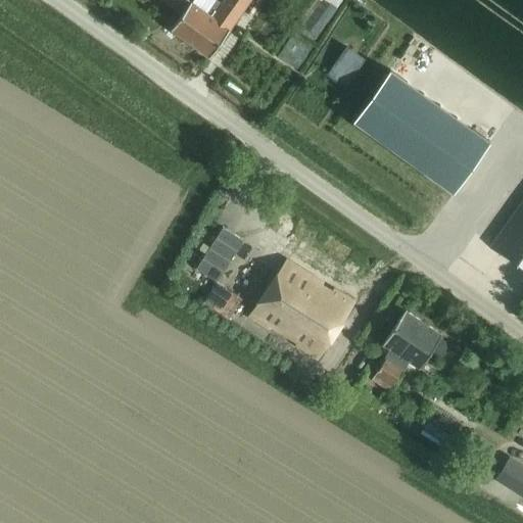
[(183,5),(186,0),(161,0),(161,1),(174,9),(179,2),(183,5)]
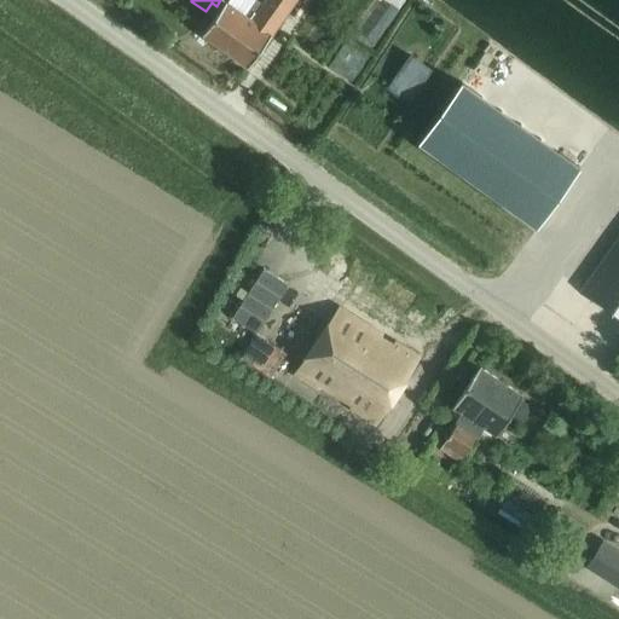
[(270,33),(293,0),(266,0),(260,9),(254,3),(246,16),(225,1),(202,34),(247,67),(271,34),(270,33)]
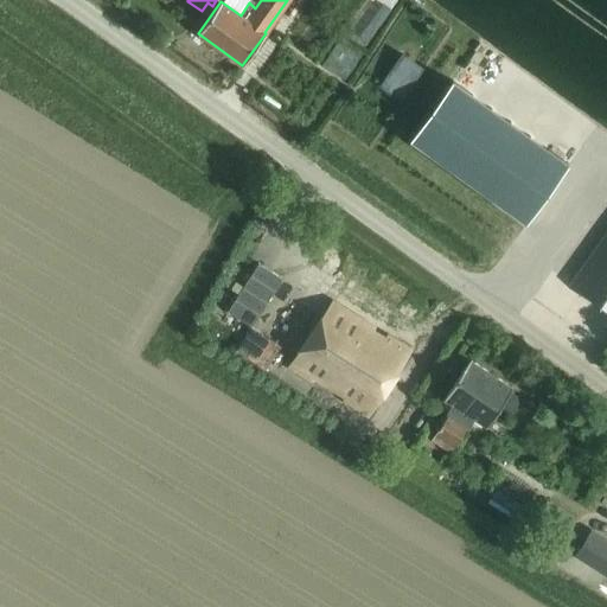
[(357,56),(375,33),(355,19),(338,40),(357,56)]
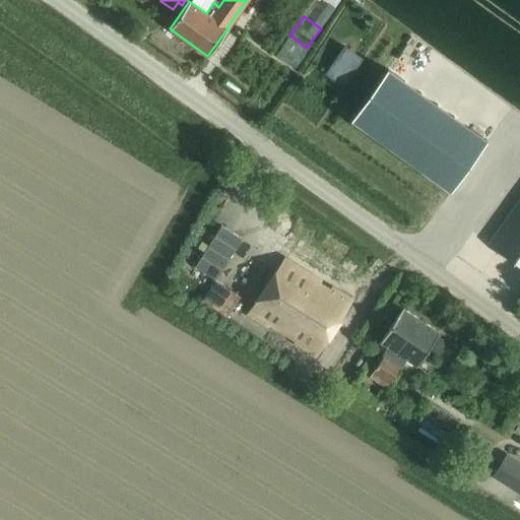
[(343,45),(323,72),(342,85),(352,71),(362,58),(343,45)]
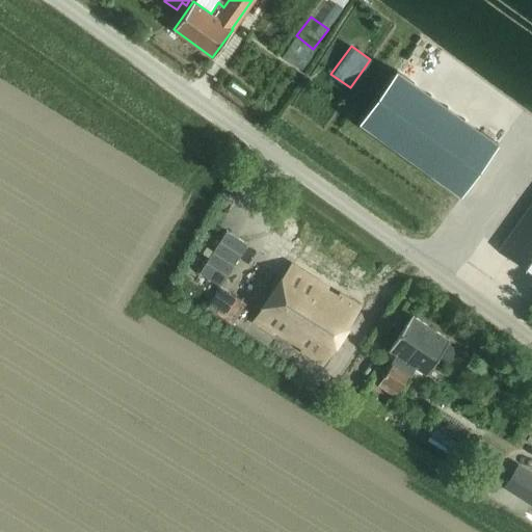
[(531,271),(531,202),(500,248),(531,271)]
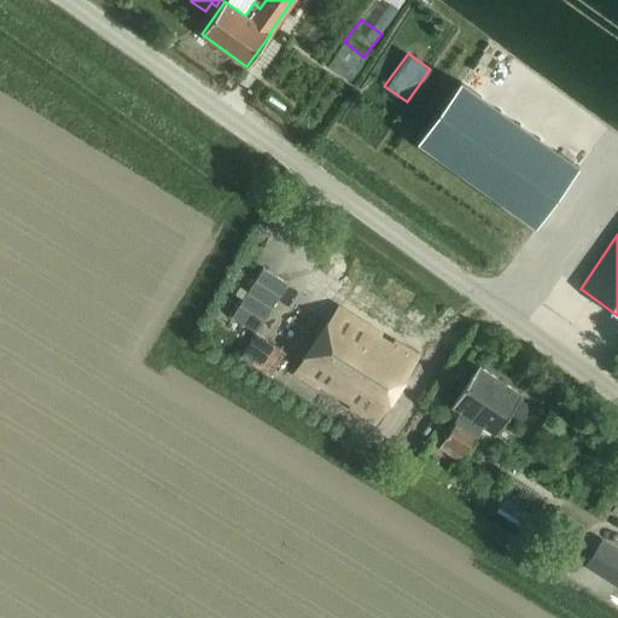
[(263,268),(232,316),(256,332),(287,284),(263,268)]
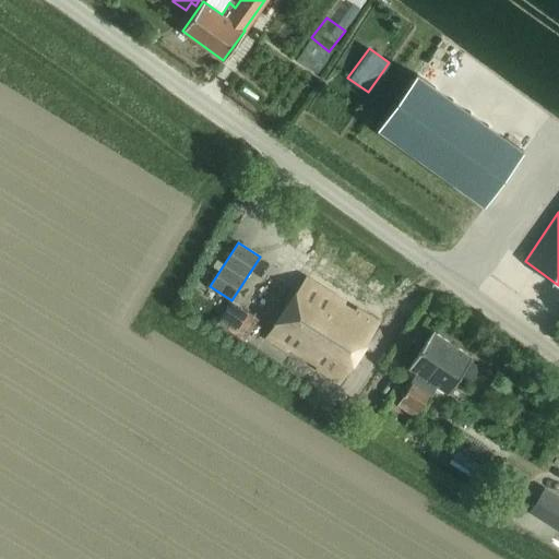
[(496,272),(504,260),(494,252),(485,264),(496,272)]
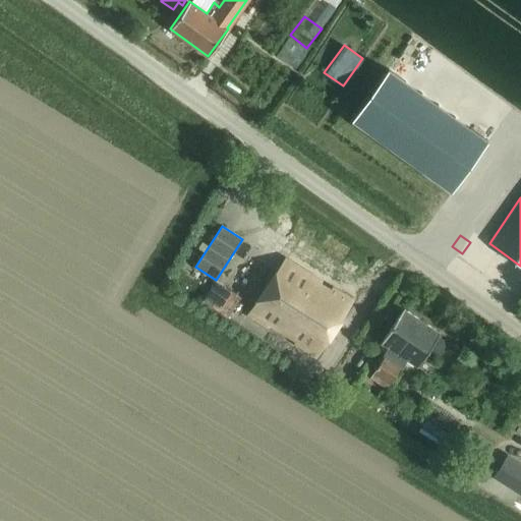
[(315,354),(342,312),(350,301),(312,278),(322,265),(284,240),(268,266),(277,272),(250,314),(315,354)]
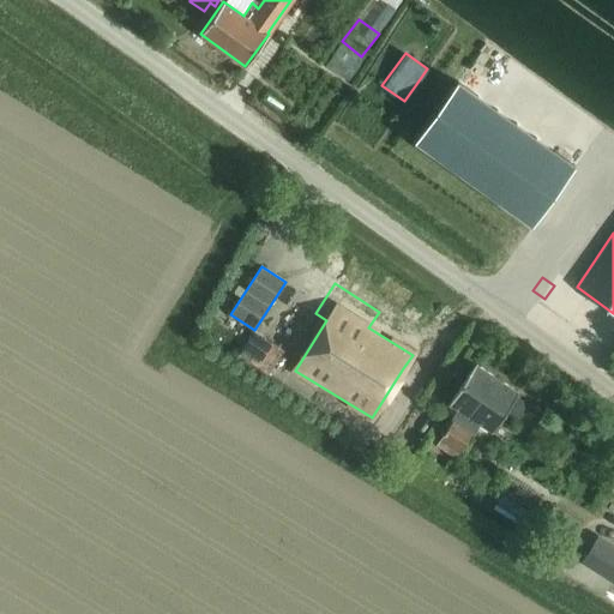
[(613,326),(594,315),(585,330),(613,347),(613,326)]
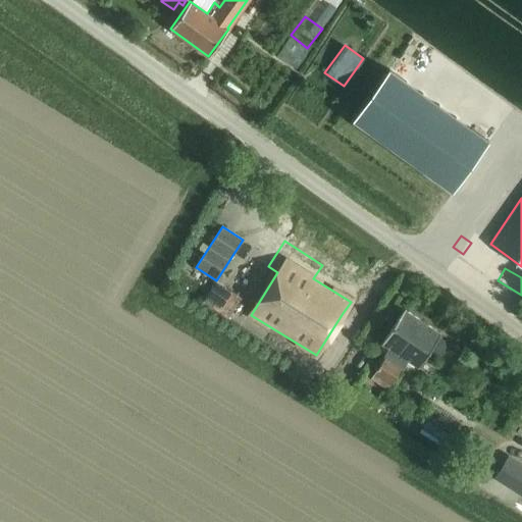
[(404,309),(393,326),(381,342),(400,354),(395,362),(384,355),(372,372),(389,384),(407,358),(418,366),(429,349),(435,353),(440,352),(445,346),(444,340),(437,336),(439,333),(404,309)]
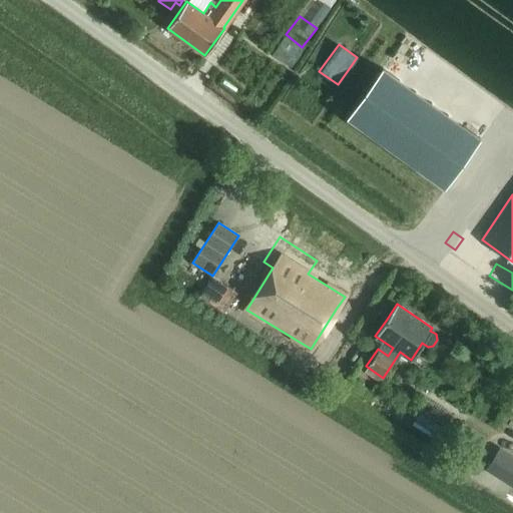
[(441,421),(421,408),(411,424),(446,446),(450,440),(462,448),(470,435),(455,426),(460,419),(447,412),(441,421)]
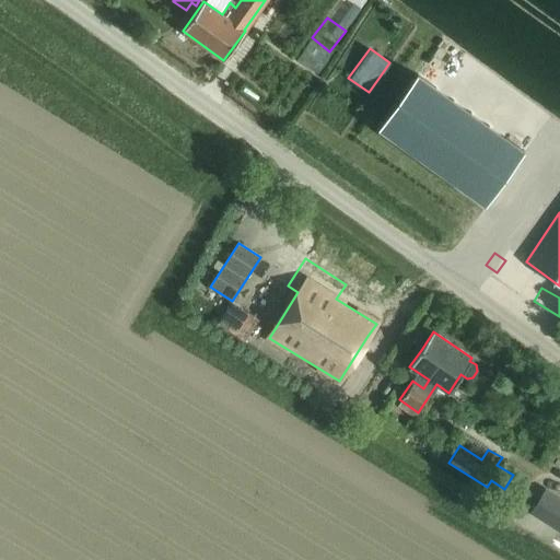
[(559,499),(545,490),(531,512),(559,529),(559,499)]
